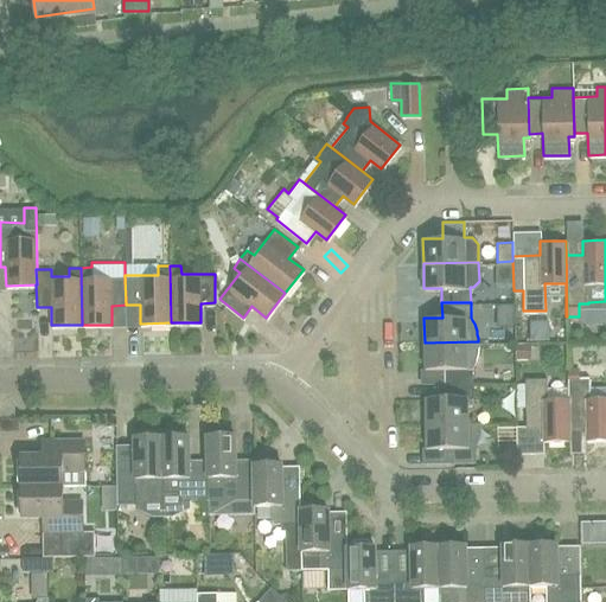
[(472,382),(472,366),(473,363),(474,359),(476,356),(477,352),(478,348),(478,345),(478,341),(425,343),(425,367),(444,367),(444,382),(472,382)]
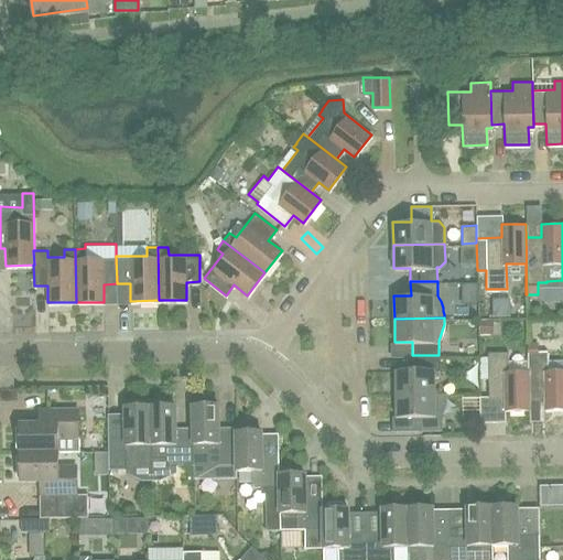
[(527,342),(527,369),(508,369),(508,351),(487,351),(488,396),(505,396),(505,409),(529,409),(528,342),(527,342)]
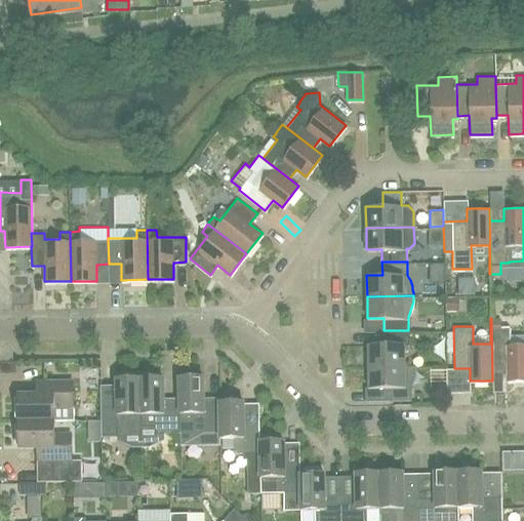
[(499,318),(491,318),(492,381),(492,368),(507,368),(507,381),(523,379),(523,343),(510,344),(510,325),(499,325),(499,318)]
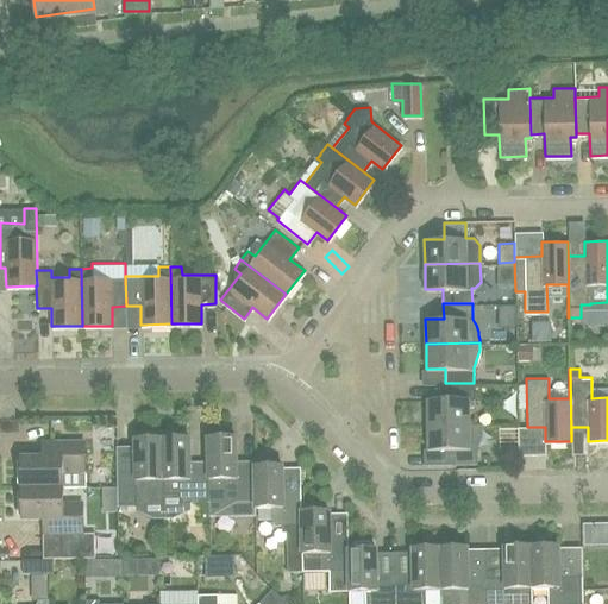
[(426,398),(427,423),(481,422),(469,422),(468,398),(474,398),(474,383),(445,383),(445,398),(426,398)]
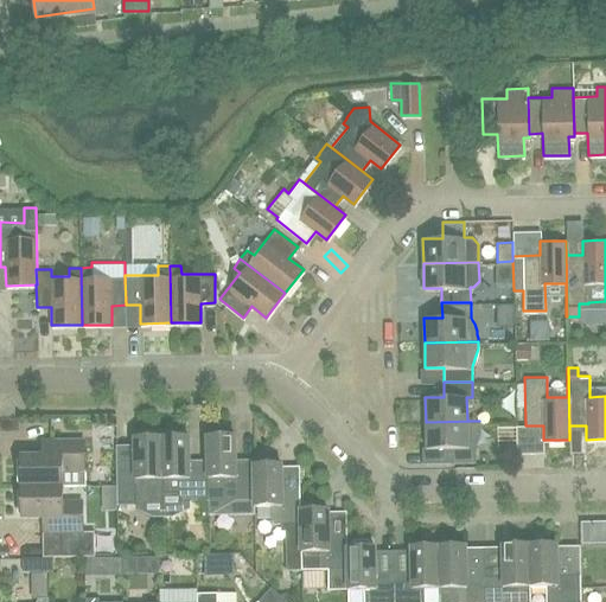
[(426,421),(425,402),(412,402),(412,421),(426,421)]
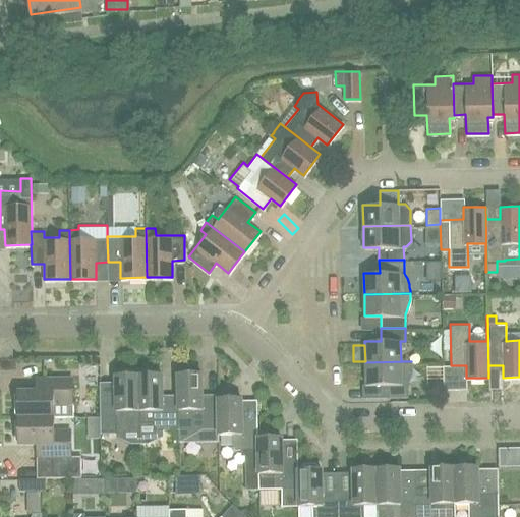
[(411,361),(365,362),(365,384),(382,384),(382,396),(407,395),(407,381),(409,375),(410,370),(411,366),(411,363),(411,361)]
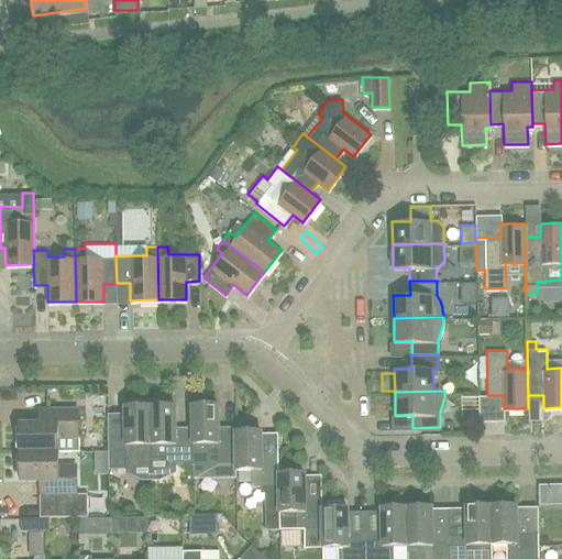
[(150,456),(150,397),(131,398),(129,399),(128,403),(128,404),(124,404),(124,434),(107,434),(108,464),(135,464),(135,456),(150,456)]
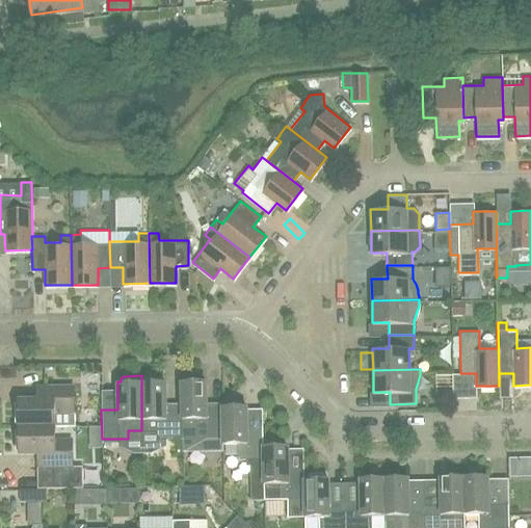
[(158,375),(141,375),(141,430),(155,429),(156,438),(182,437),(181,417),(182,417),(181,407),(165,408),(165,380),(162,380),(162,379),(161,376),(158,375)]
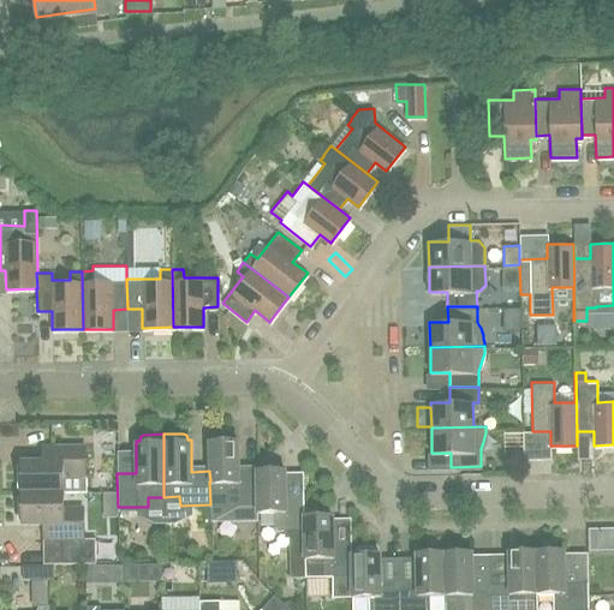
[(209,440),(209,471),(210,482),(209,482),(210,504),(210,519),(212,519),(210,502),(226,502),(226,504),(257,504),(256,471),(238,471),(238,440),(209,440)]
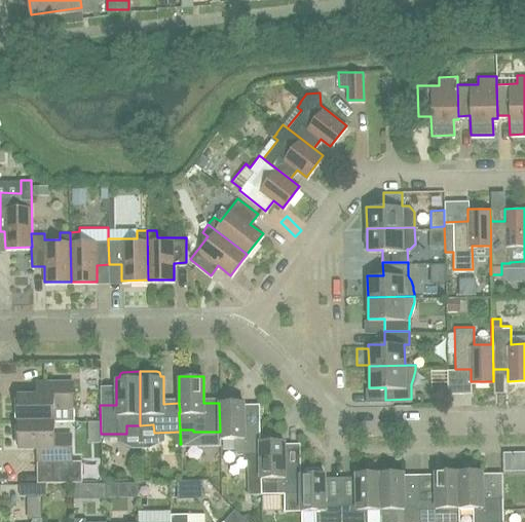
[(19,415),(19,420),(53,419),(53,407),(72,406),(72,379),(36,379),(37,393),(17,394),(17,399),(14,399),(14,415),(19,415)]
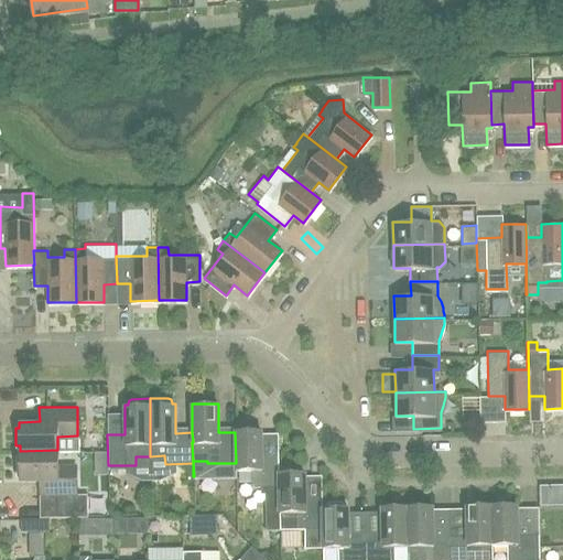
[(236,463),(236,469),(250,469),(251,485),(279,485),(278,459),(261,459),(261,430),(235,430),(235,432),(236,463)]
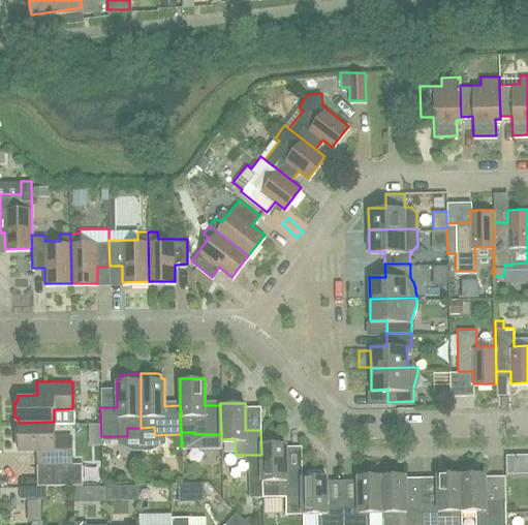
[(44,449),(44,484),(45,484),(82,484),(82,462),(71,462),(71,434),(54,435),(54,422),(19,423),(19,427),(14,427),(14,444),(19,444),(19,450),(44,449)]
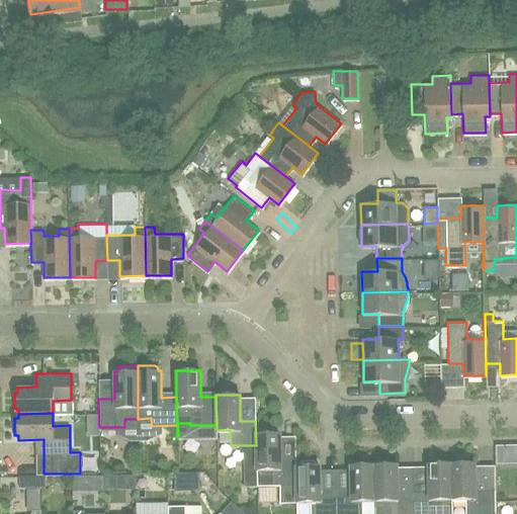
[(255,421),(256,445),(256,467),(256,485),(279,484),(279,502),(295,502),(295,465),(295,459),(280,459),(279,433),(256,433),(255,421)]
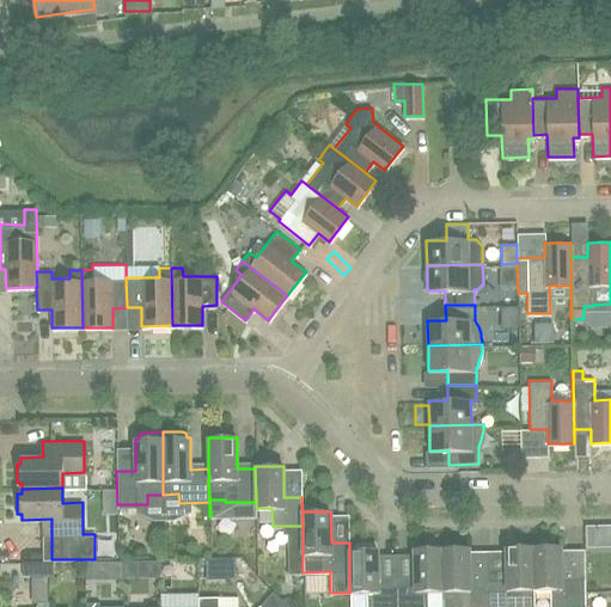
[(349,606),(396,606),(396,581),(378,581),(377,550),(373,550),(372,545),(370,541),(355,541),(353,545),(353,550),(349,550),(349,593),(349,606)]
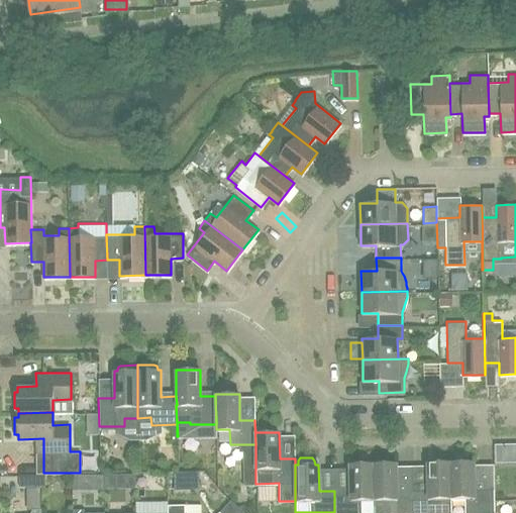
[(412,512),(445,512),(451,512),(450,497),(450,462),(427,463),(427,489),(412,489),(412,512)]
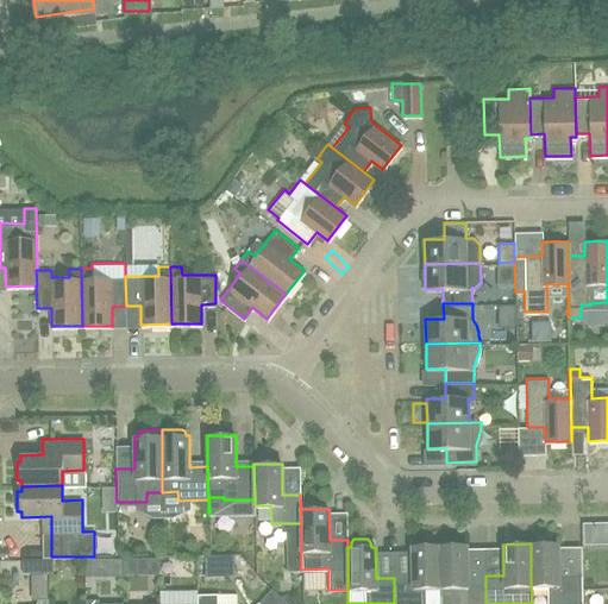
[(558,543),(531,543),(531,585),(547,585),(546,603),(582,603),(582,574),(558,574),(558,543)]
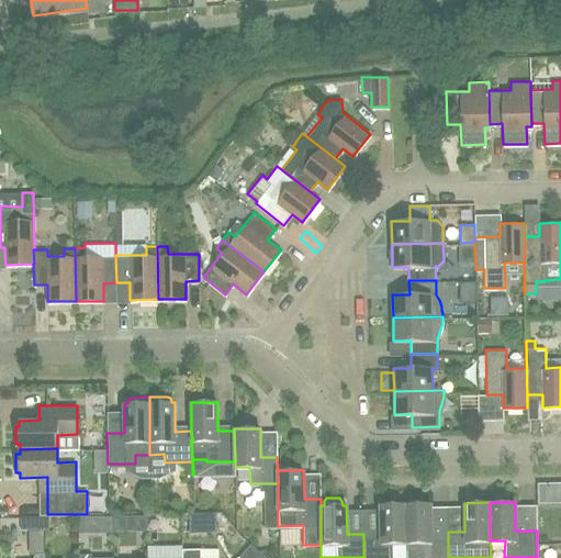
[(448,557),(448,532),(430,533),(430,503),(405,504),(406,543),(405,557),(448,557)]
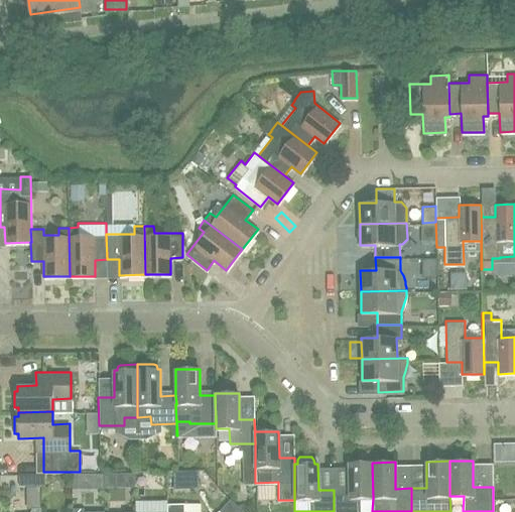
[(372,511),(373,498),(372,463),(349,463),(349,467),(350,489),(334,490),(334,511),(372,511)]
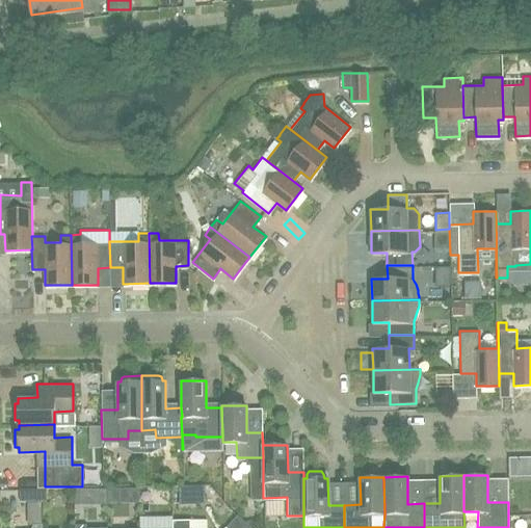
[(263,480),(250,480),(250,498),(263,498),(263,480)]
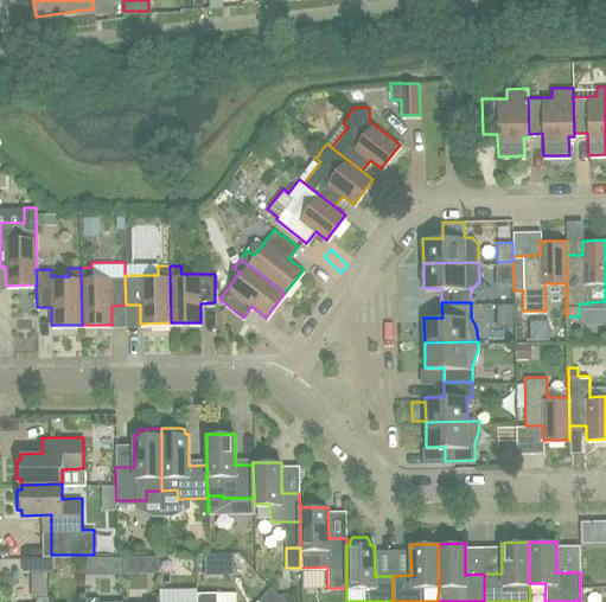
[(21,569),(46,569),(52,569),(52,555),(51,555),(21,556),(21,569)]
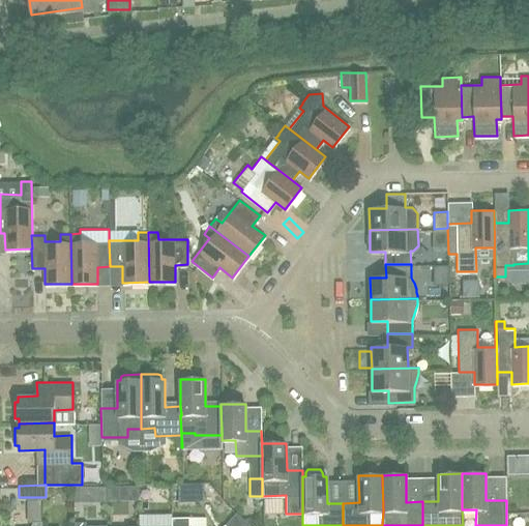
[(128,485),(128,499),(138,499),(137,485),(128,485)]
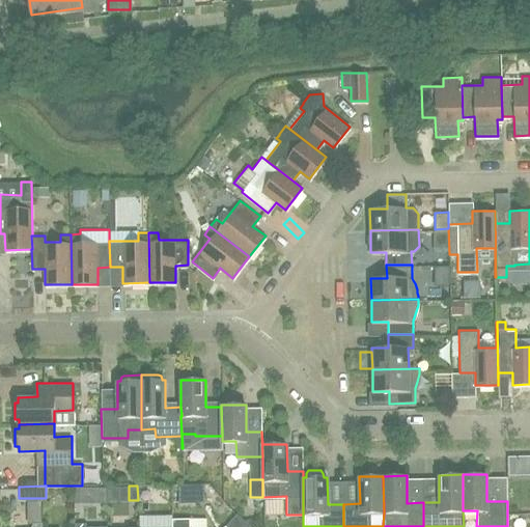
[(39,522),(39,499),(26,499),(27,522),(39,522)]
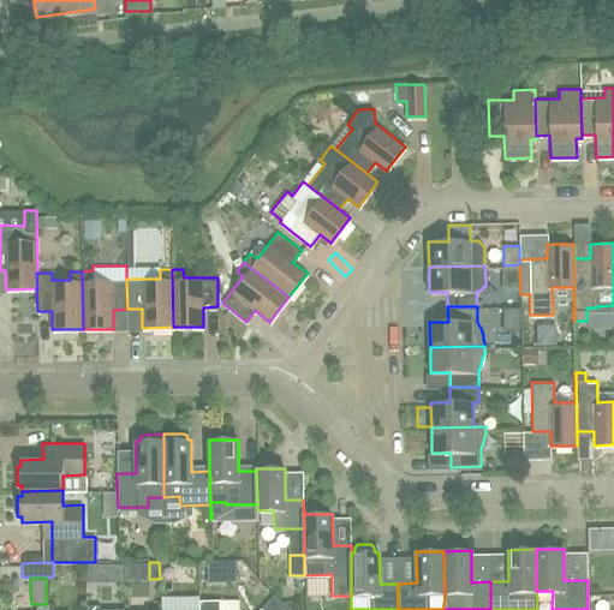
[(219,609),(219,598),(200,598),(198,609),(264,609),(261,606),(255,609),(219,609)]
